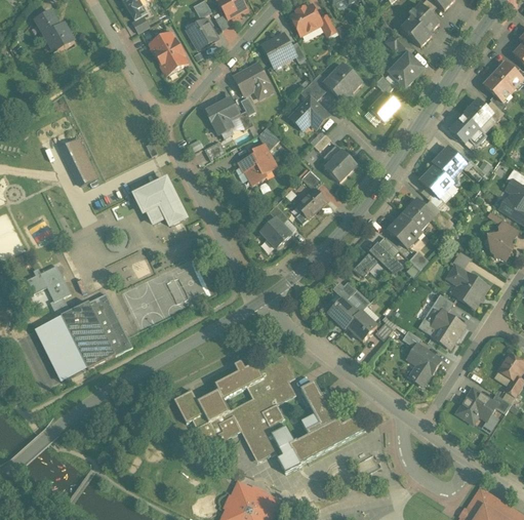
[(123,0),(130,12),(134,9),(139,16),(148,12),(143,4),(142,5),(138,0),(123,0)]
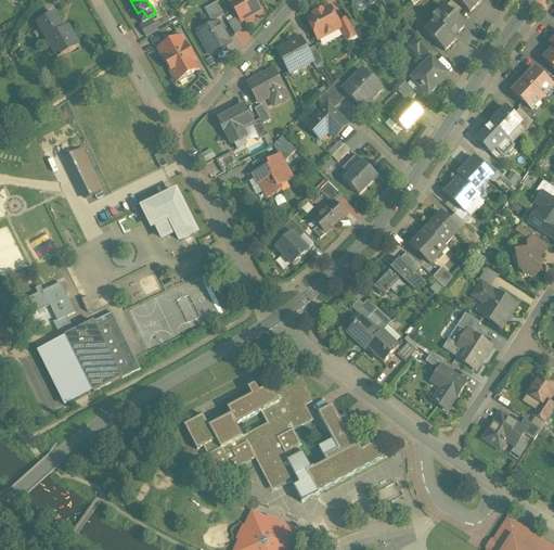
[(214,0),(204,5),(213,21),(217,18),(216,16),(223,12),(217,0),(214,0)]
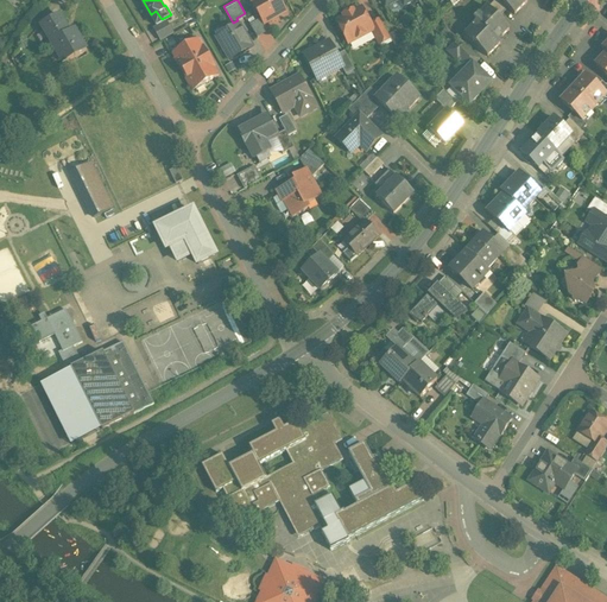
[(285,8),(279,0),(253,0),(260,14),(264,20),(285,8)]
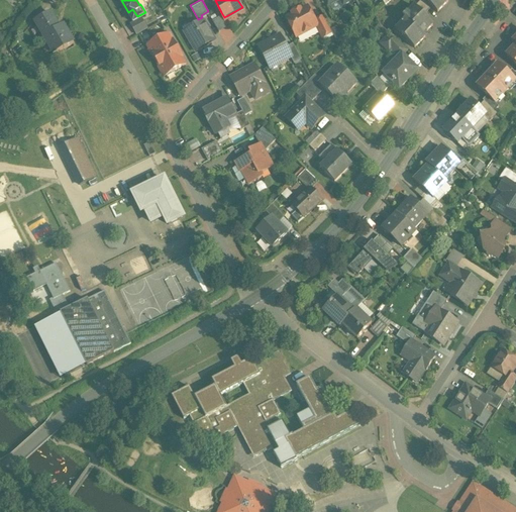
[(417,0),(414,3),(422,11),(431,3),(428,0),(417,0)]
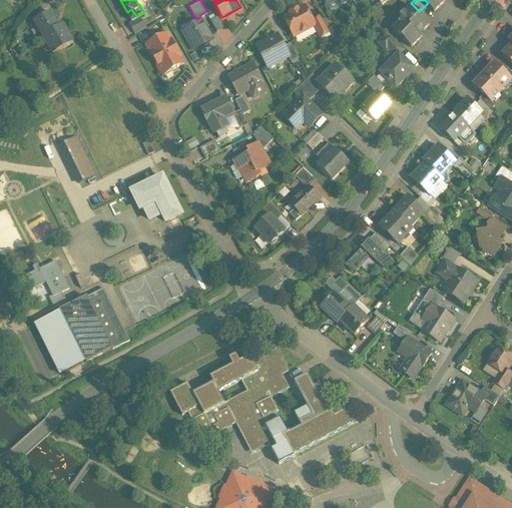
[(425,0),(428,3),(433,8),(441,0),(425,0)]
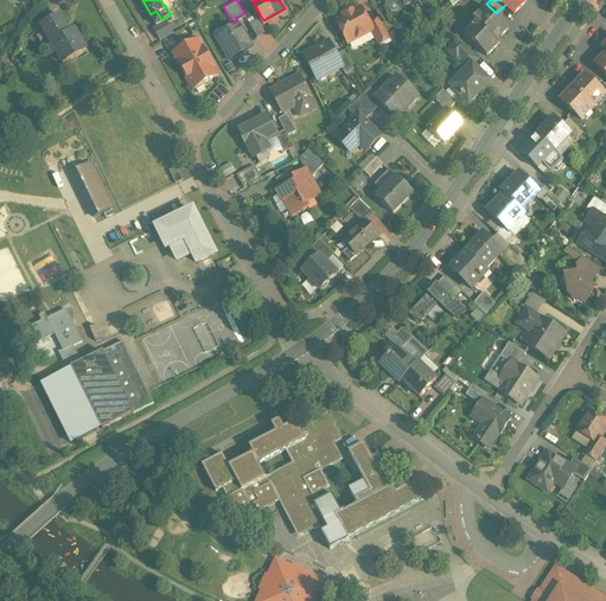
[(486,4),(485,2),(473,17),(476,19),(464,31),(486,51),(498,39),(496,37),(508,25),(496,13),(486,4)]
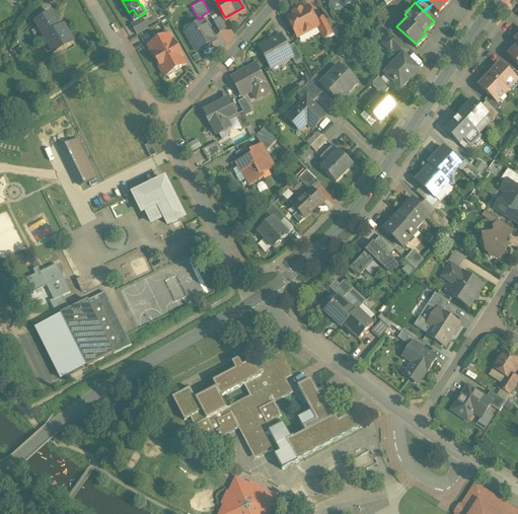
[(300,6),(293,10),(293,11),(287,15),(297,33),(317,22),(318,22),(315,18),(307,3),(301,7),(300,6)]
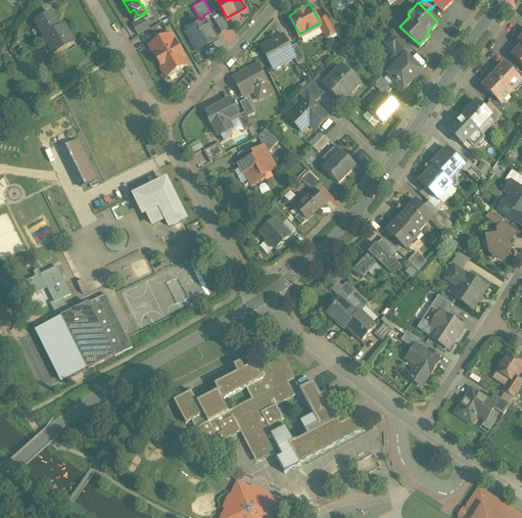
[(59,25),(51,10),(35,18),(45,37),(48,36),(56,49),(63,45),(64,46),(74,40),(64,22),(59,25)]
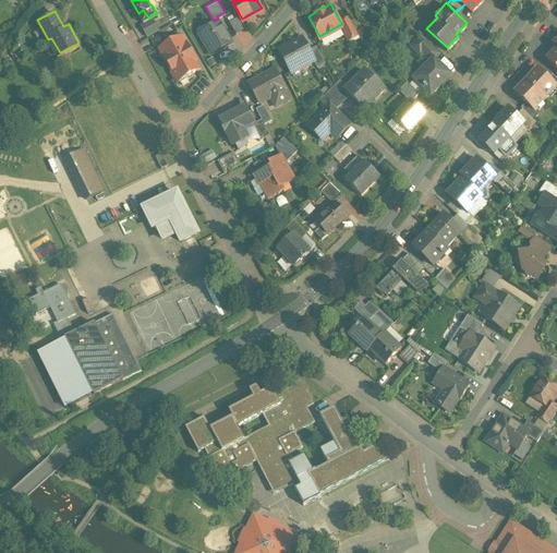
[(239,13),(229,20),(235,31),(246,24),(242,19),(239,13)]
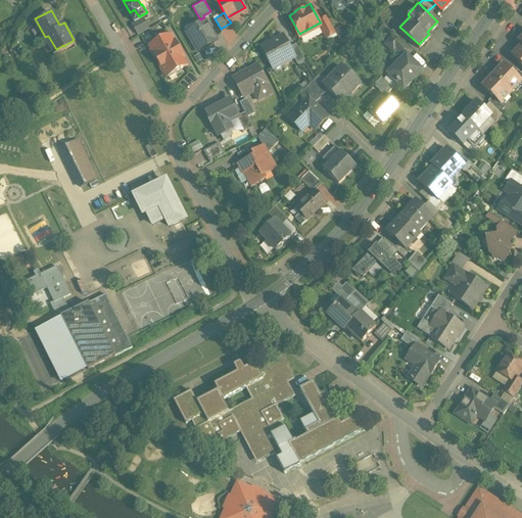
[(327,15),(326,13),(318,18),(321,22),(320,22),(326,35),(335,30),(327,14),(327,15)]
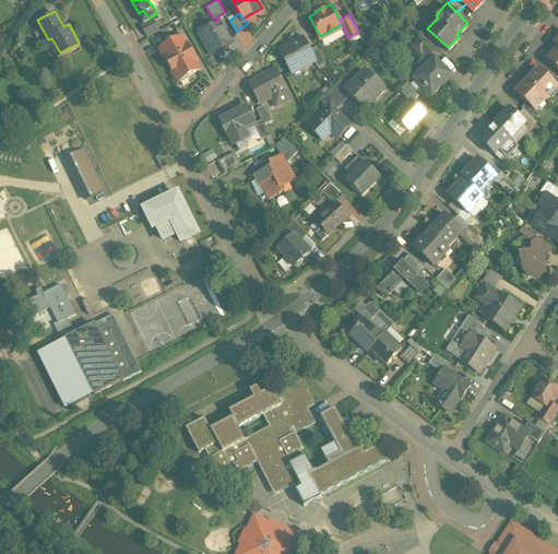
[(214,21),(206,25),(209,28),(200,33),(211,51),(232,39),(220,19),(218,19),(214,21)]
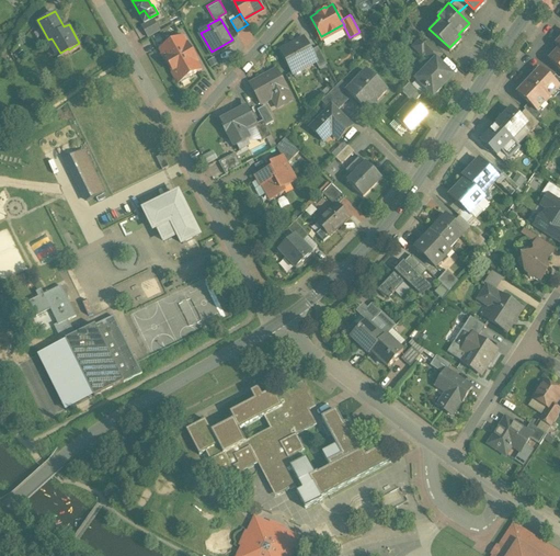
[(427,36),(423,32),(419,36),(423,42),(427,36)]
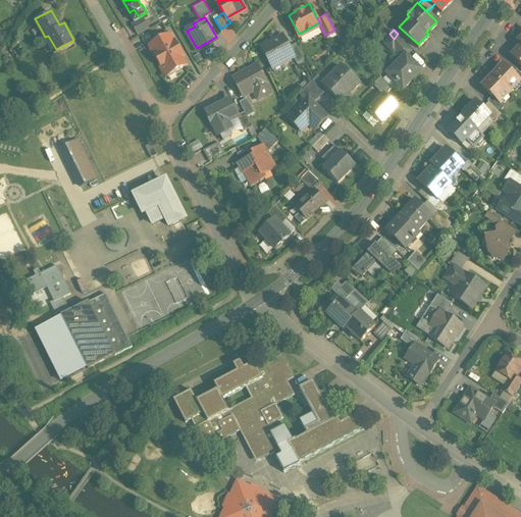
[(169,32),(149,43),(151,46),(150,48),(153,53),(155,53),(160,62),(160,65),(163,69),(165,70),(166,73),(187,61),(183,54),(184,54),(174,38),(173,39),(169,32)]
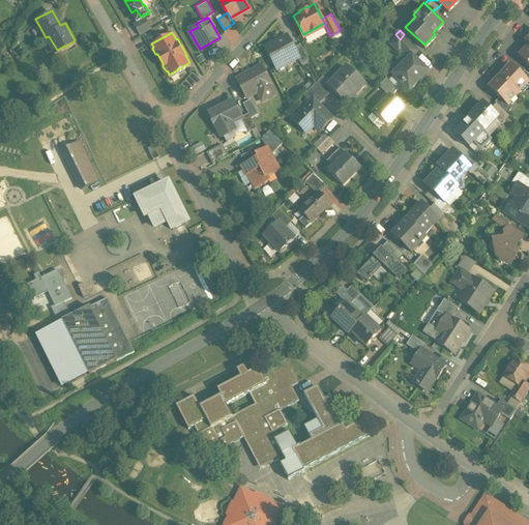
[(287,32),(264,45),(275,65),(297,54),(298,54),(293,45),(287,32)]
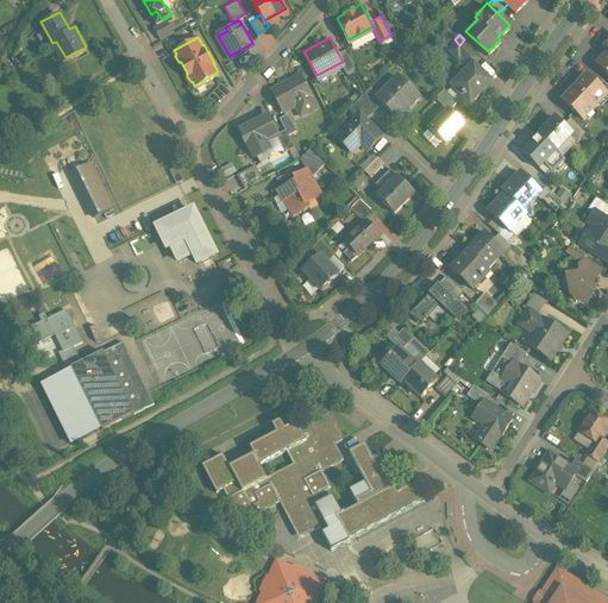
[(455,39),(447,46),(458,57),(458,56),(462,56),(457,51),(459,49),(467,42),(464,39),(459,45),(455,39)]
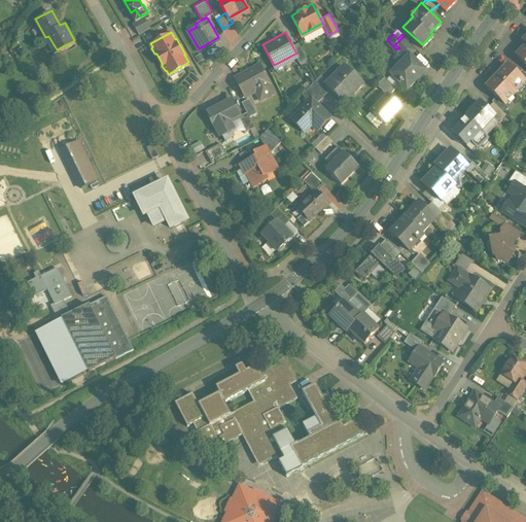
[(413,45),(404,36),(397,42),(395,44),(399,48),(405,54),(413,45)]
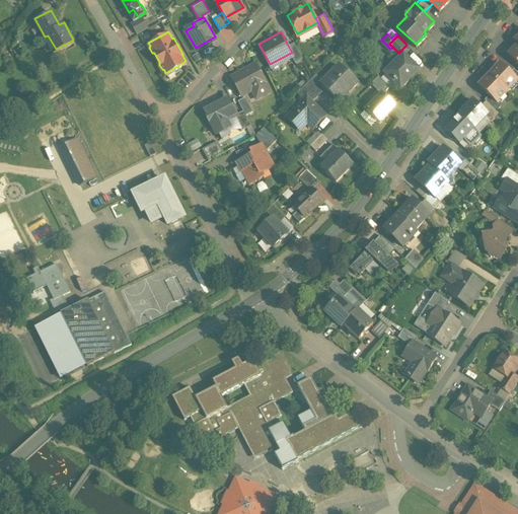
[(302,56),(293,40),(287,44),(292,53),(291,53),(294,60),(302,56)]
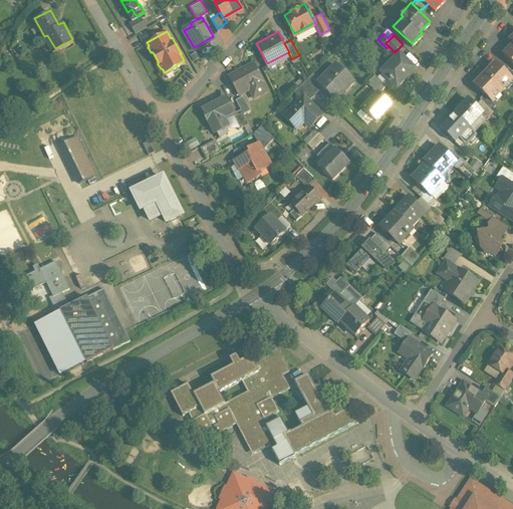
[(512,40),(502,51),(512,61),(512,40)]
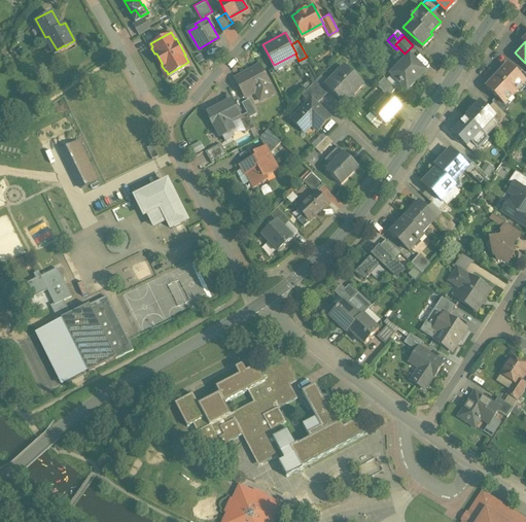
[(409,53),(397,64),(399,66),(393,72),(399,78),(397,80),(398,81),(400,80),(407,85),(424,67),(409,53)]
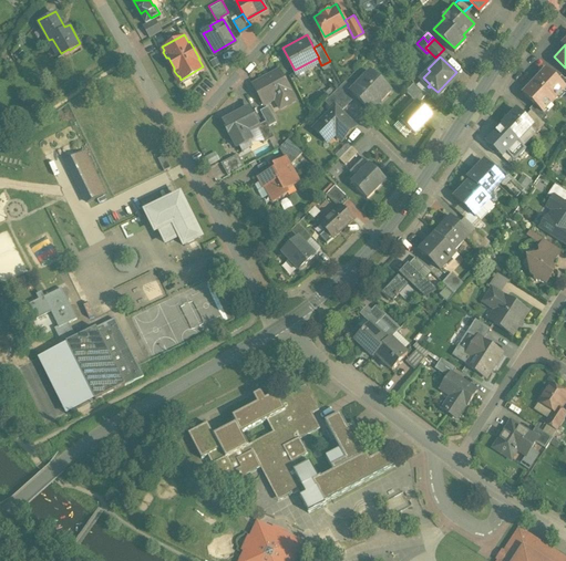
[(556,76),(545,66),(534,78),(554,96),(565,85),(565,84),(556,76)]
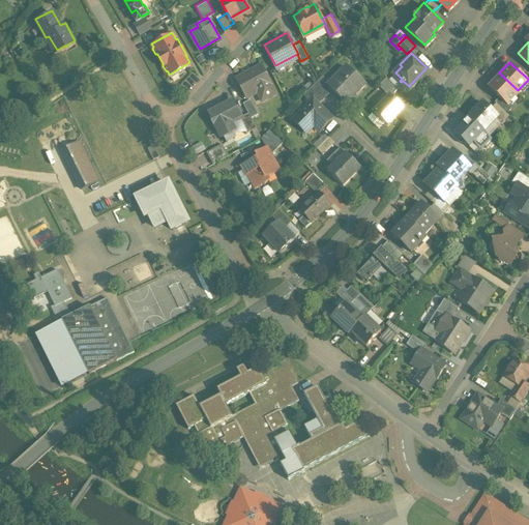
[(260,63),(236,76),(246,94),(260,87),(264,96),(274,90),(260,63)]
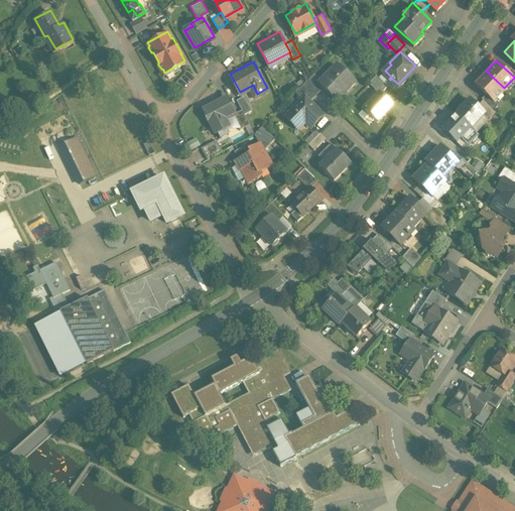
[(337,61),(322,78),(326,82),(324,85),(337,99),(347,88),(355,80),(337,61)]
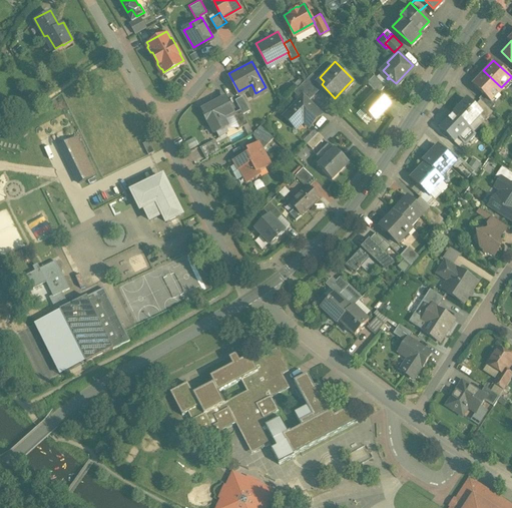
[(511,69),(510,68),(507,65),(503,69),(511,76),(511,77),(511,78),(511,69)]
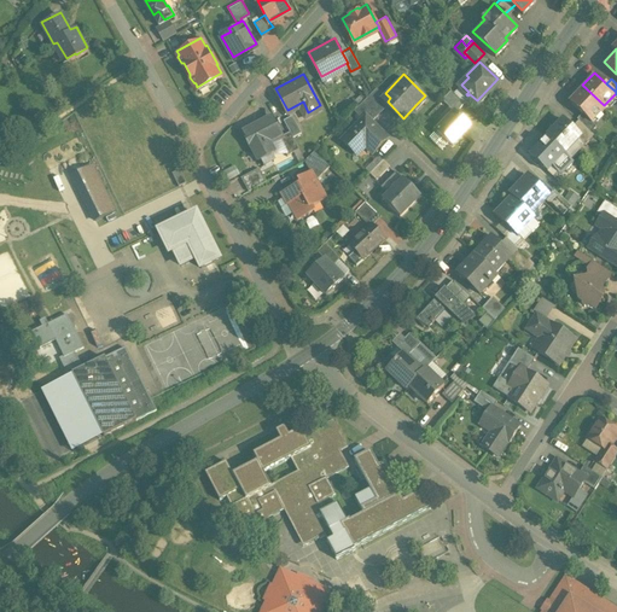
[(376,85),(362,98),(377,112),(388,102),(390,98),(385,93),(376,85)]
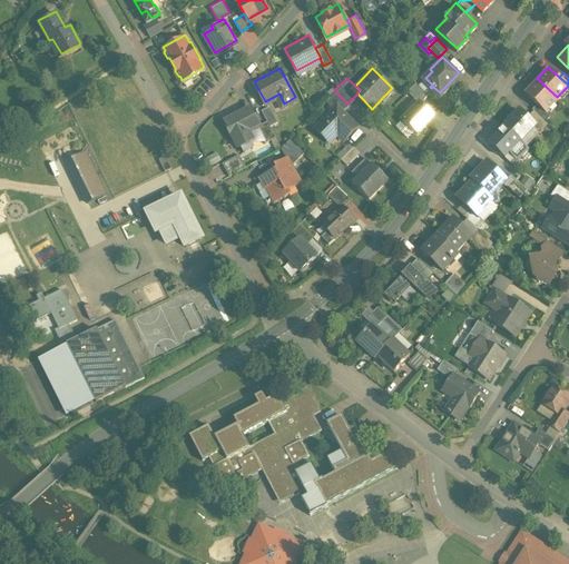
[(557,97),(537,78),(525,90),(536,101),(545,109),(546,109),(557,97)]
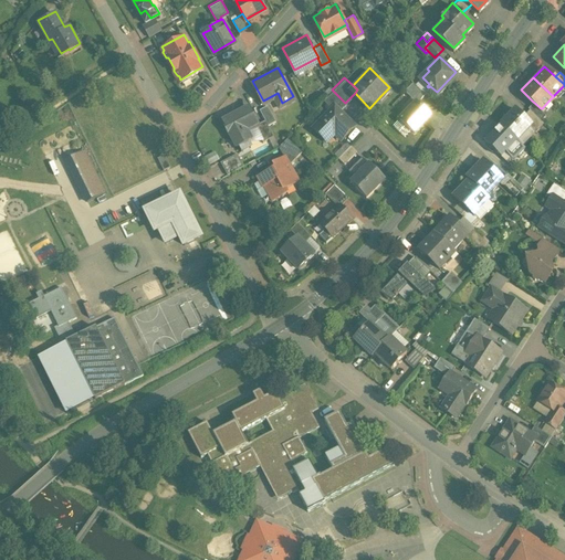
[(425,92),(412,80),(405,88),(416,99),(416,98),(417,99),(425,92)]
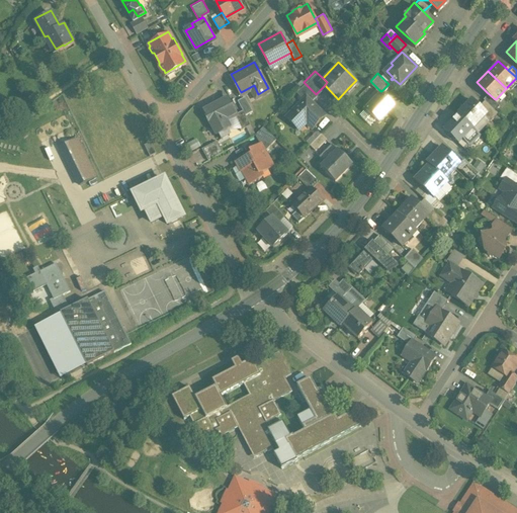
[(304,82),(295,90),(303,97),(306,94),(311,99),(316,94),(304,82)]
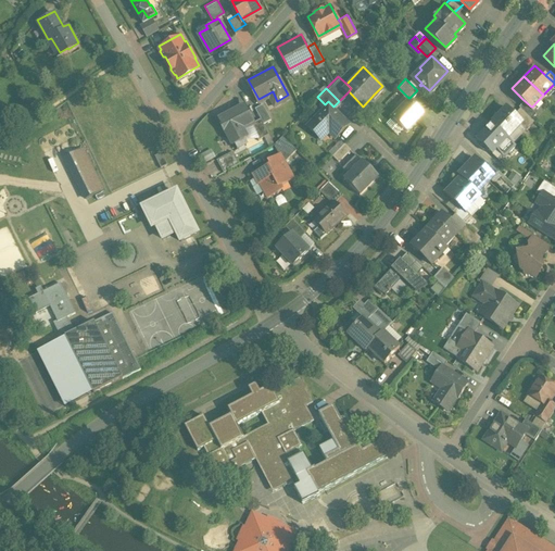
[(408,98),(392,114),(406,127),(423,110),(410,98),(408,97),(408,98)]
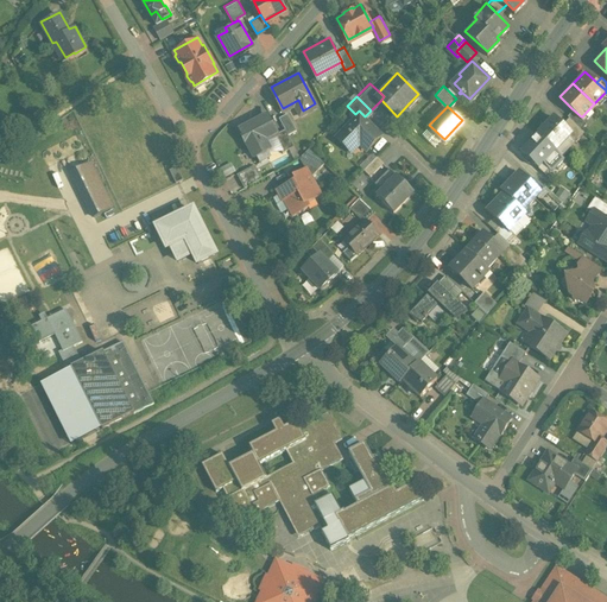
[(581,116),(571,108),(567,113),(568,114),(581,126),(586,121),(582,116),(581,116)]
